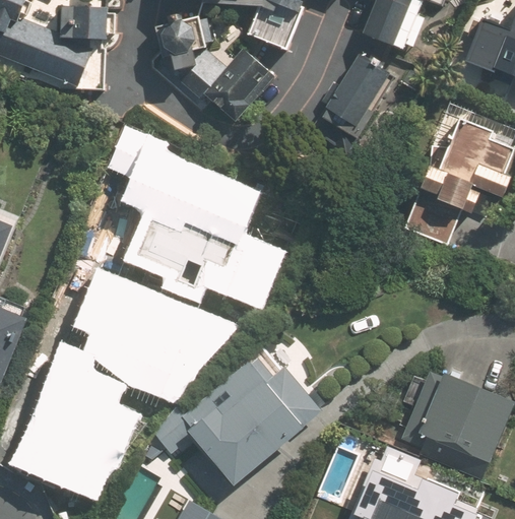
[(0,36),(83,70),(100,31),(114,20),(114,0),(65,0),(65,14),(30,0),(0,0),(0,36)]
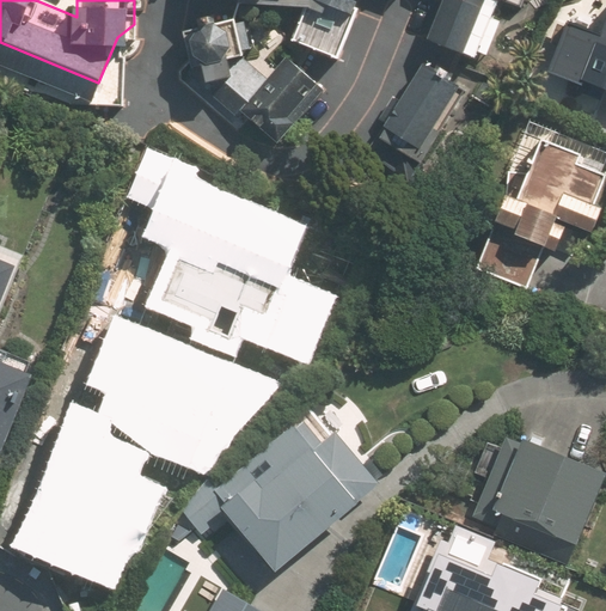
[(356,4),(348,0),(305,0),(289,38),(335,57),(356,4)]
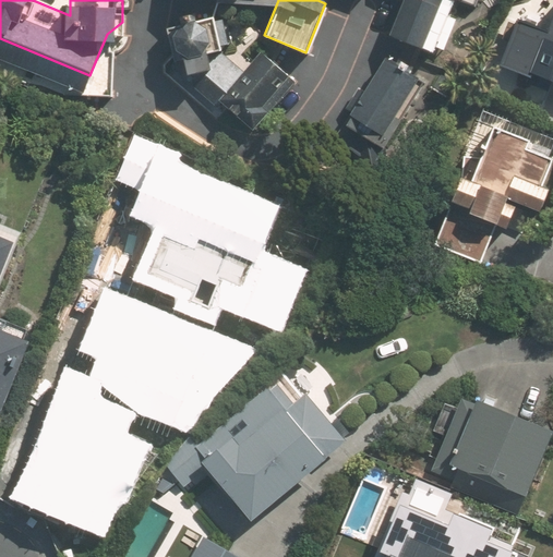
[(404,0),(389,36),(421,49),(440,0),(404,0)]
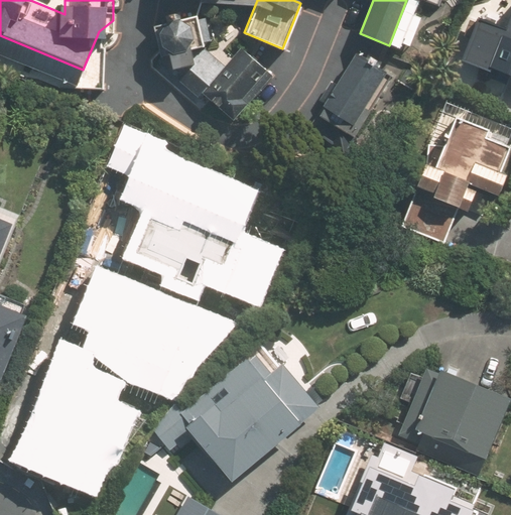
[(475,17),(460,59),(486,69),(484,74),(505,82),(508,73),(510,73),(510,5),(504,28),(475,17)]
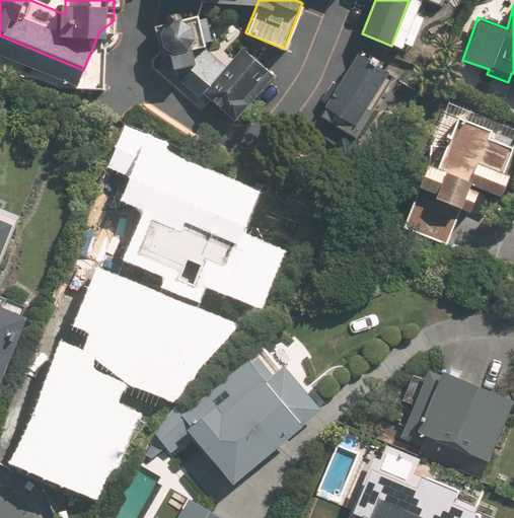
[(222,70),(198,48),(201,47),(195,18),(151,28),(157,54),(150,62),(195,101),(202,94),(232,121),(270,77),(238,51),(222,70)]
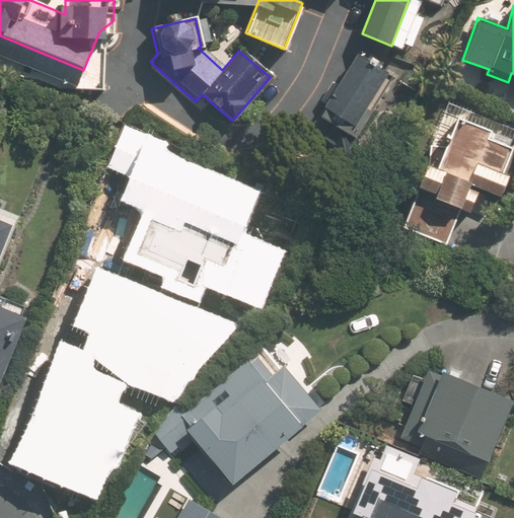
[(390,79),(358,56),(308,127),(348,154),(375,114),(369,109),(390,79)]
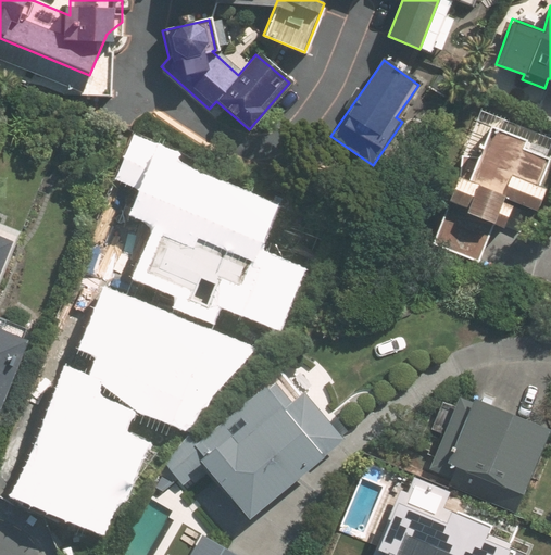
[(545,189),(550,172),(550,160),(528,151),(531,142),(495,127),(473,181),(464,177),(453,203),(458,204),(439,249),(476,264),(493,223),(500,226),(510,200),(541,213),(550,191),(545,189)]
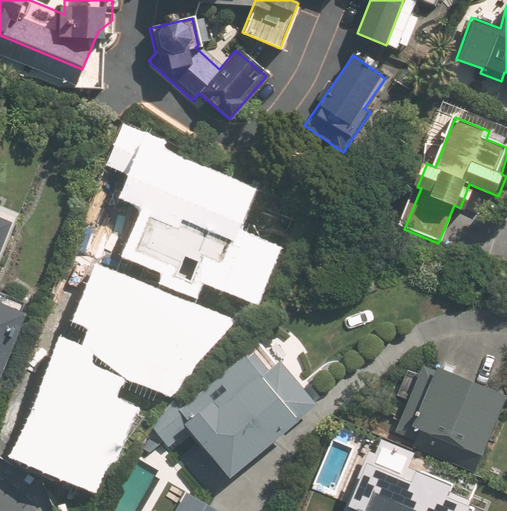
[(245,190),(139,148),(123,189),(144,197),(125,247),(163,262),(159,272),(194,286),(198,276),(241,293),(261,242),(229,230),(245,190)]
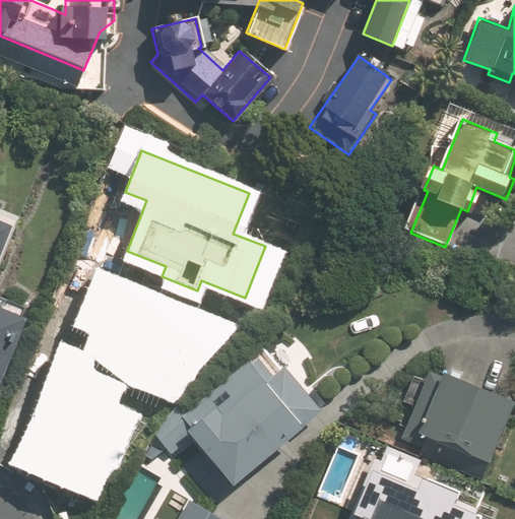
[(0,387),(28,320),(0,307),(0,259),(13,228),(0,221),(0,387)]
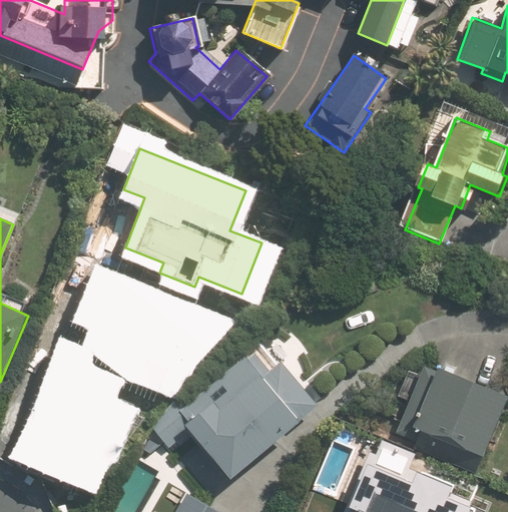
[(213,307),(95,260),(73,315),(92,322),(83,344),(170,379),(185,342),(197,347),(213,307)]
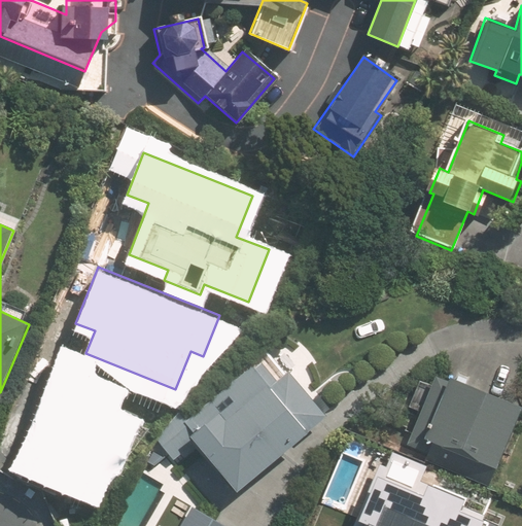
[(44,412),(25,461),(93,487),(103,462),(108,464),(126,418),(99,408),(109,382),(79,371),(85,355),(61,346),(36,409),(44,412)]
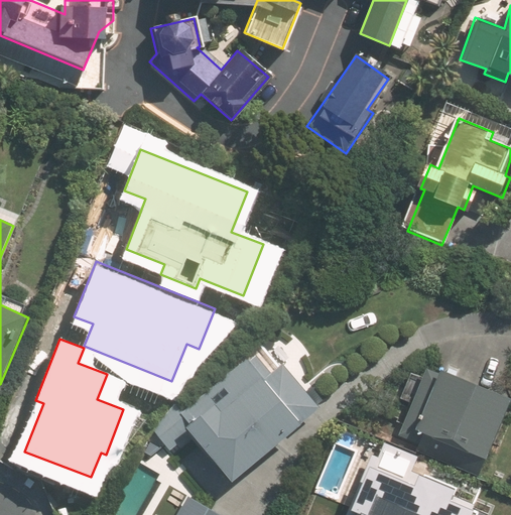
[(279,376),(253,342),(147,426),(164,448),(188,429),(230,483),(302,425),(299,422),(315,409),(285,371),(279,376)]
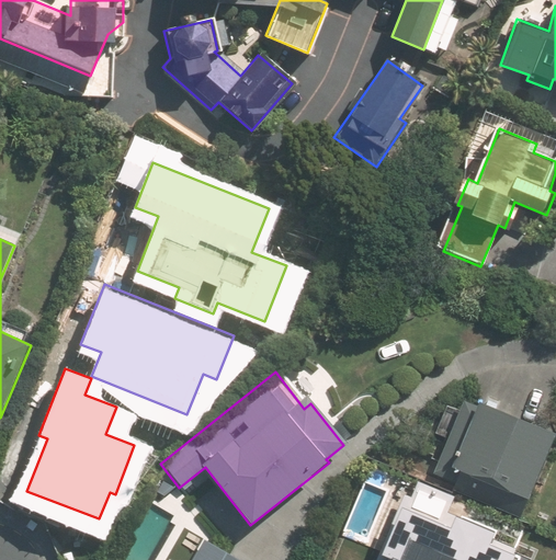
[(484,411),(462,402),(458,412),(445,408),(433,435),(446,440),(432,475),(453,483),(450,489),(521,518),(530,498),(533,499),(555,442),(555,434),(486,404),(484,411)]
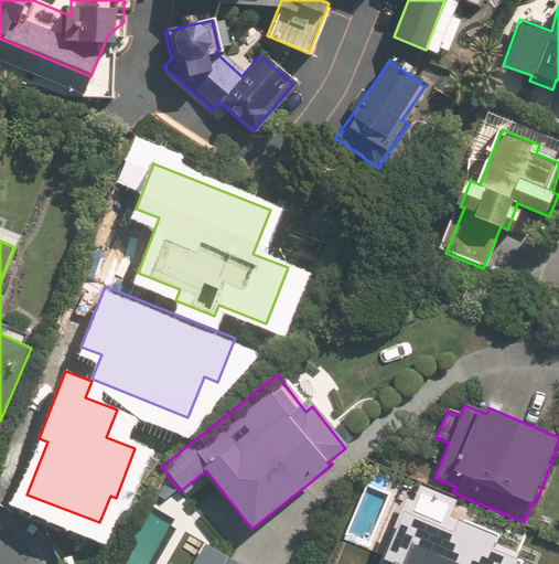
[(442,527),(426,563),(523,563),(524,560),(491,545),(495,536),(460,521),(454,532),(442,527)]
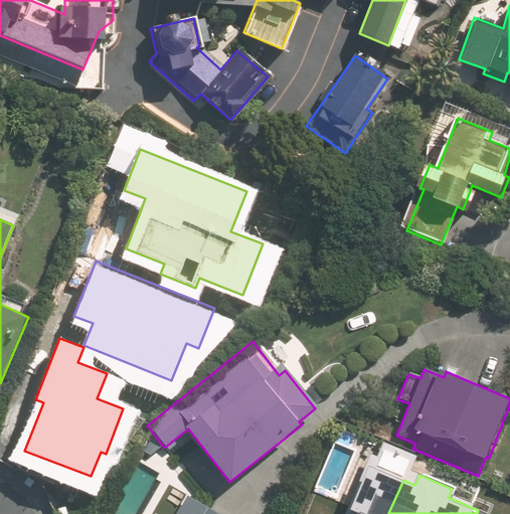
[(213,513),(184,497),(175,513),(213,513)]
